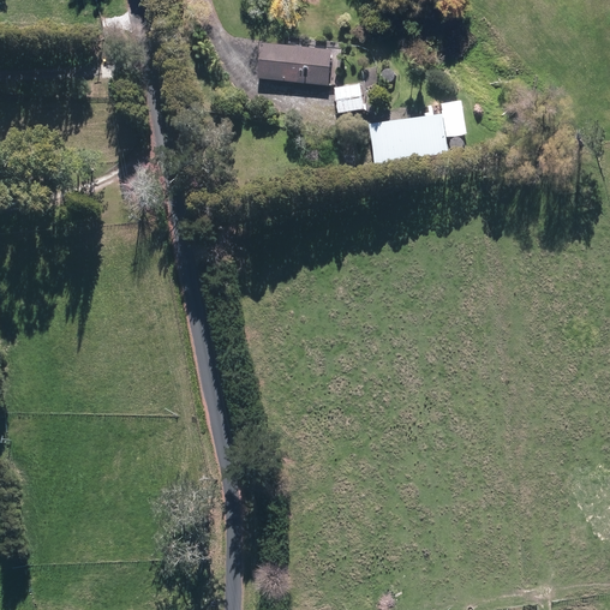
[(332,49),(261,42),(257,77),(328,85),(332,49)]
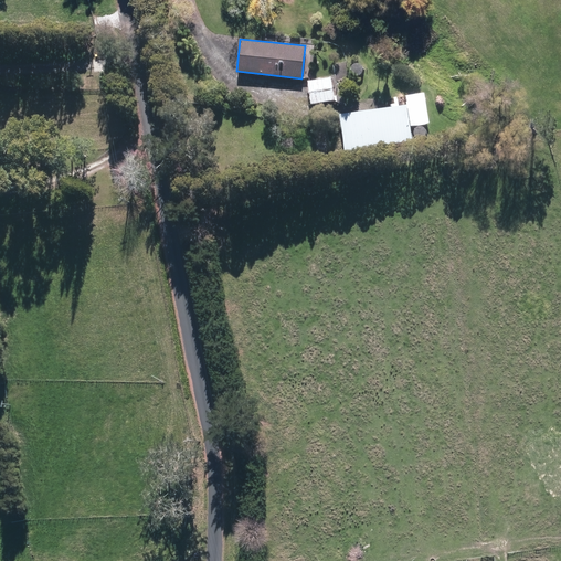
[(356,87),(355,75),(347,76),(348,88),(356,87)]
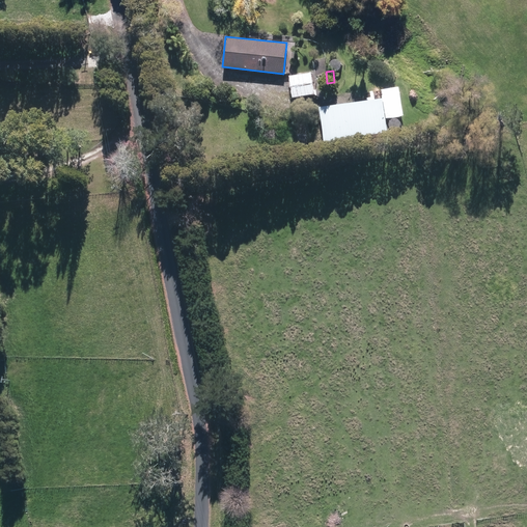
[(310,72),(287,75),(290,96),(313,93),(310,72)]
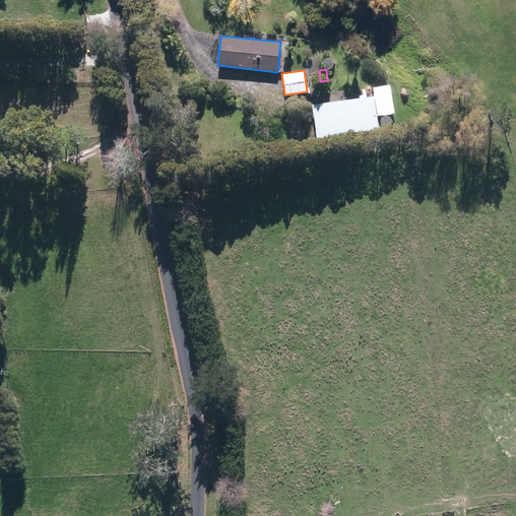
[(390,83),(372,86),(374,98),(375,98),(377,115),(394,113),(390,83)]
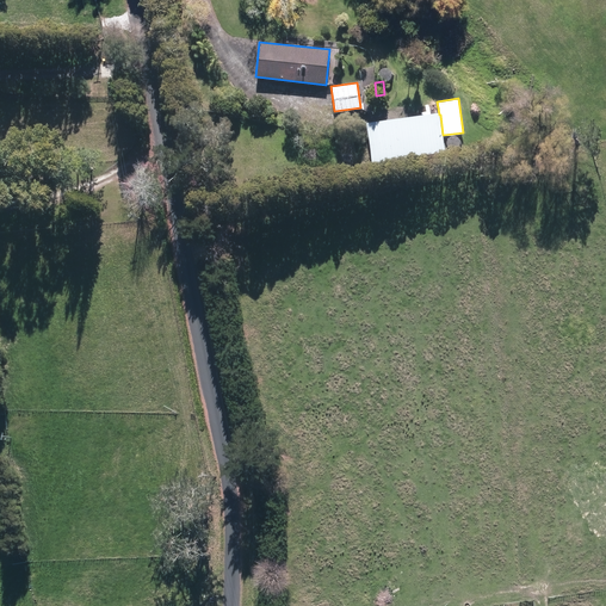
[(445,155),(443,135),(440,115),(439,115),(366,123),(371,162),(445,155)]
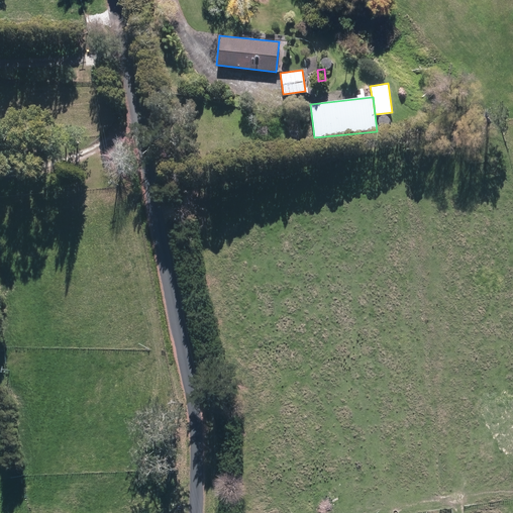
[(301,140),(302,146),(311,144),(309,138),(301,140)]
